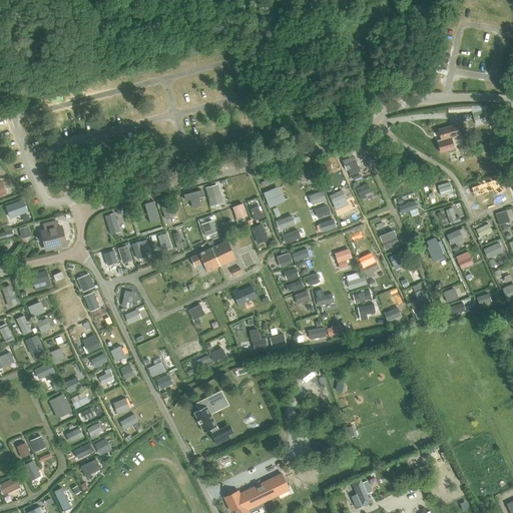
[(488,108),(472,113),(474,120),(475,125),(483,122),(482,117),(490,115),(488,108)]
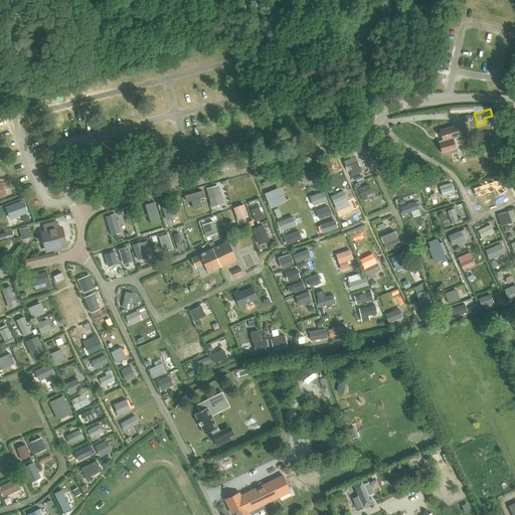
[(453,138),(468,133),(465,124),(442,131),(446,141),(439,143),(442,153),(456,148),(453,138)]
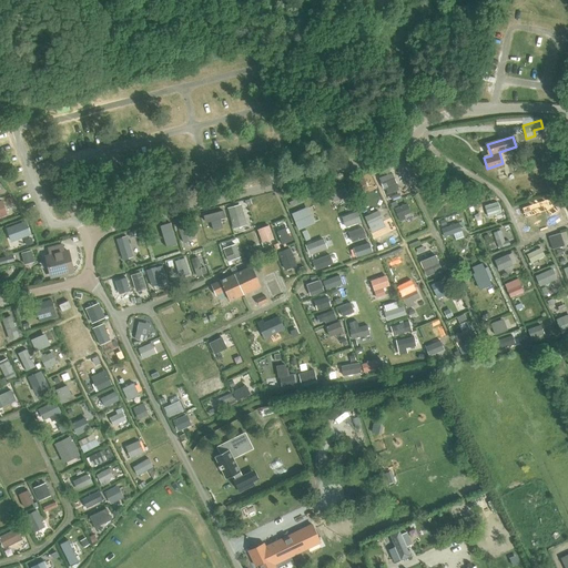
[(369,173),(363,175),(368,188),(375,185),(369,173)]
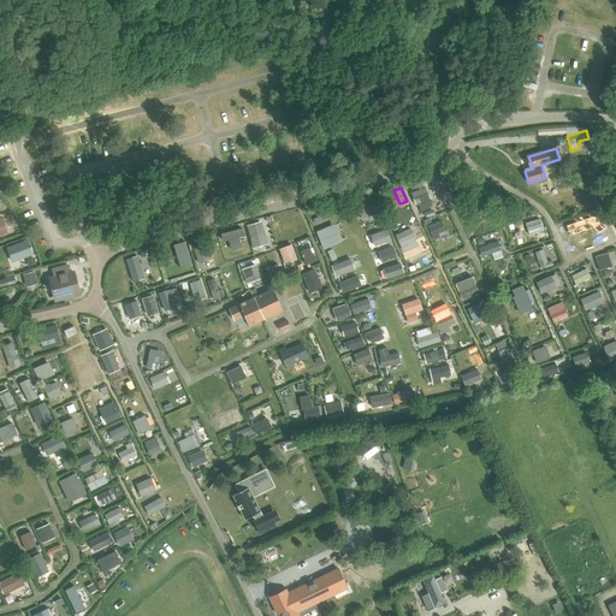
[(416,205),(430,199),(425,188),(412,193),(416,205)]
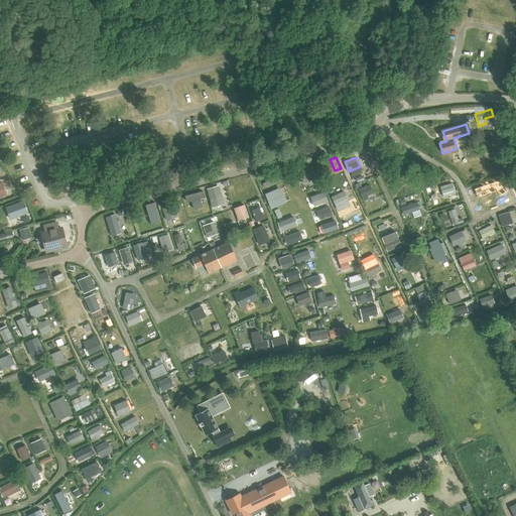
[(331,163),(315,168),(318,176),(334,171),(331,163)]
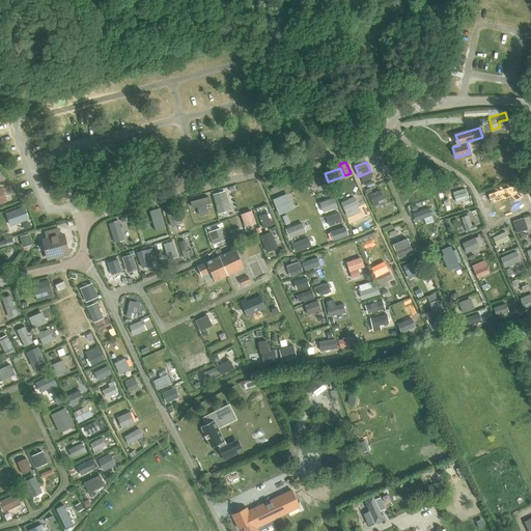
[(319,169),(306,174),(312,189),(326,184),(319,169)]
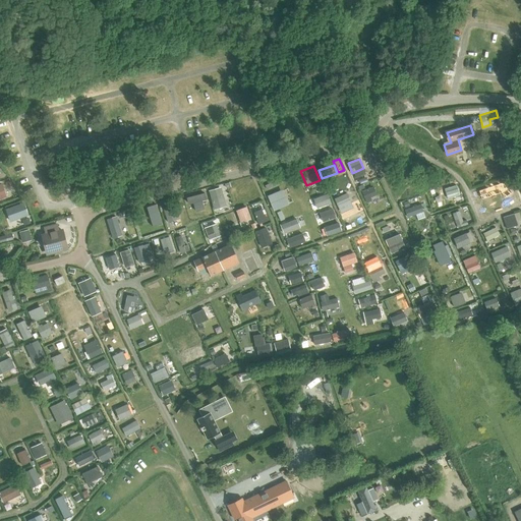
[(448,198),(459,195),(456,185),(445,189),(448,198)]
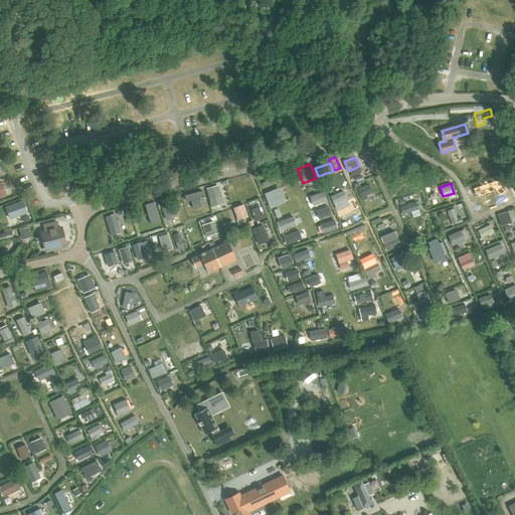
[(365,195),(371,193),(368,185),(358,190),(362,200),(367,198),(365,195)]
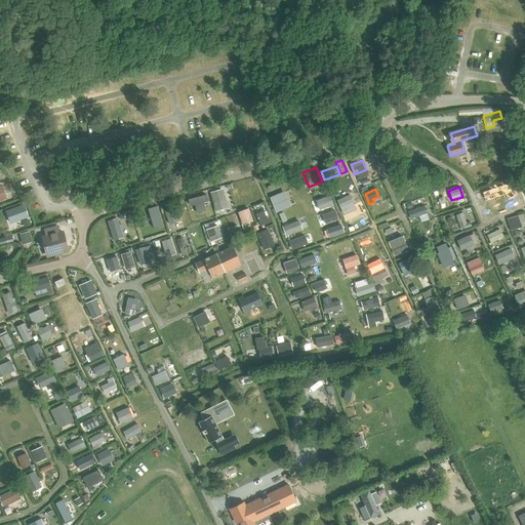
[(216,210),(226,207),(220,191),(212,193),(216,210)]
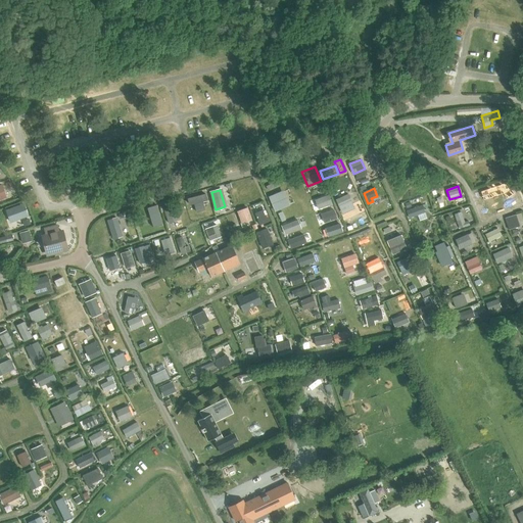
[(284,190),(269,196),(275,211),(290,205),(284,190)]
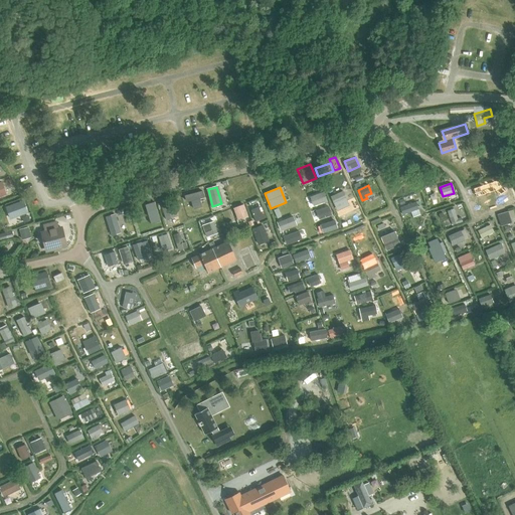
[(425,201),(436,198),(433,188),(422,191),(425,201)]
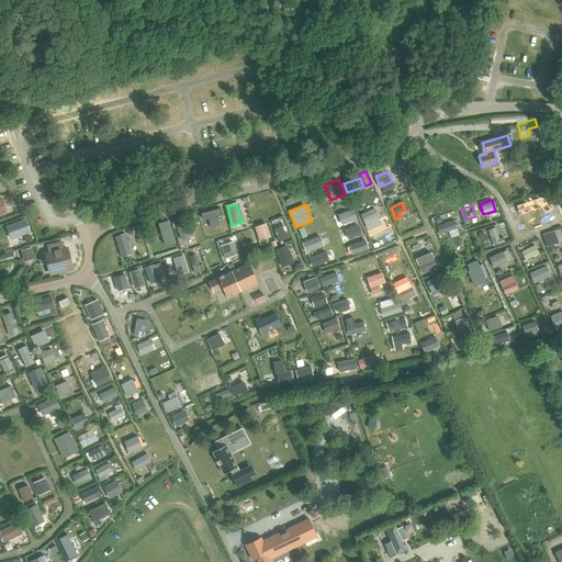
[(212,211),(218,229),(228,226),(222,208),(212,211)]
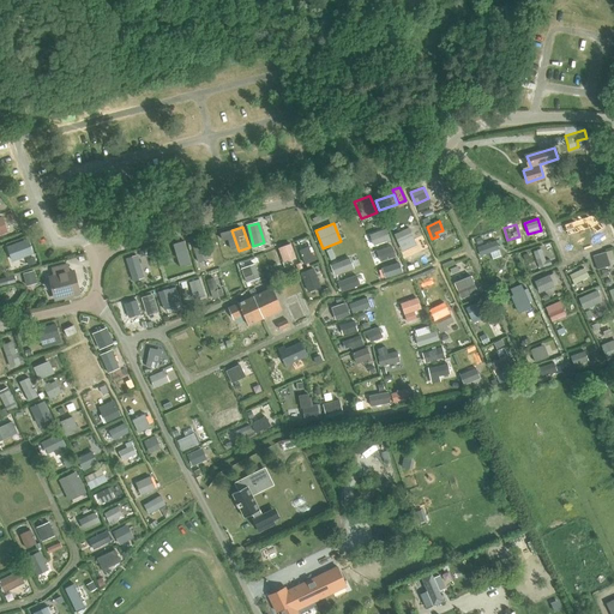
[(398,244),(413,238),(408,228),(393,235),(398,244)]
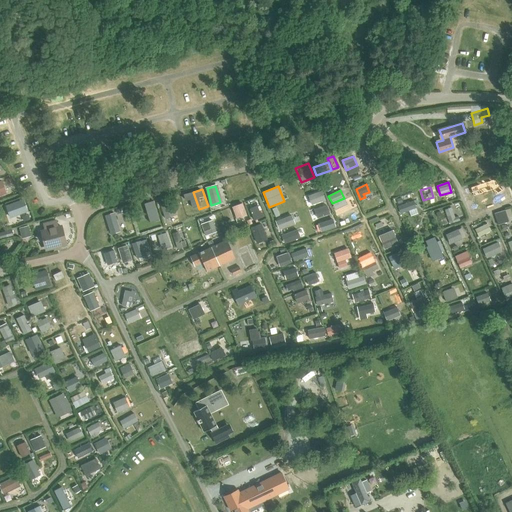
[(322,202),(325,201),(321,191),(308,196),(311,205),(322,201),(322,202)]
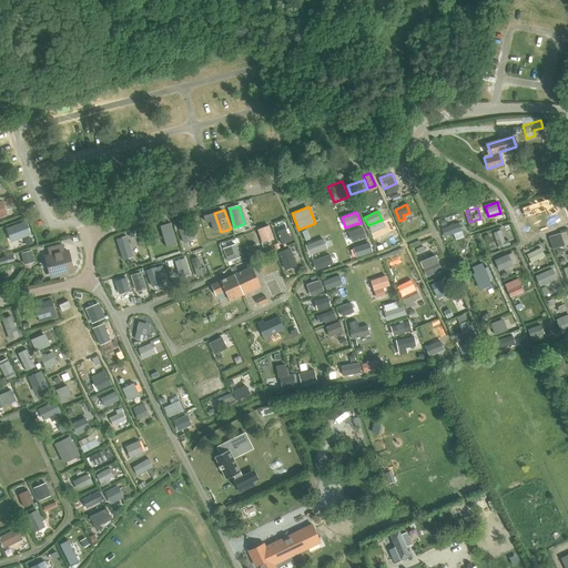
[(9,226),(13,241),(26,236),(21,223),(9,226)]
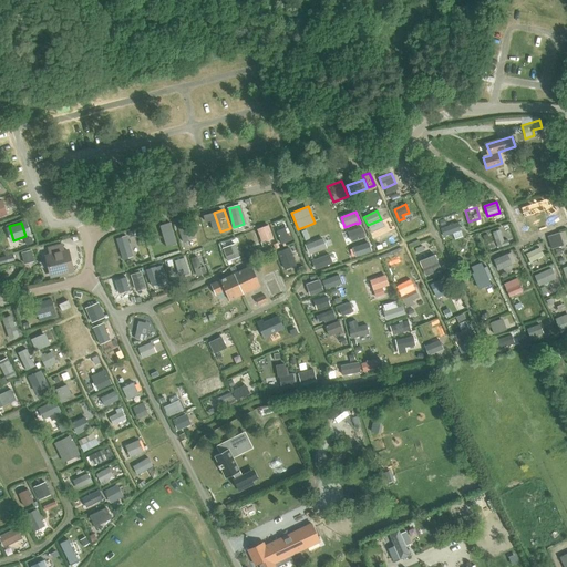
[(443,236),(460,230),(457,223),(441,229),(443,236)]
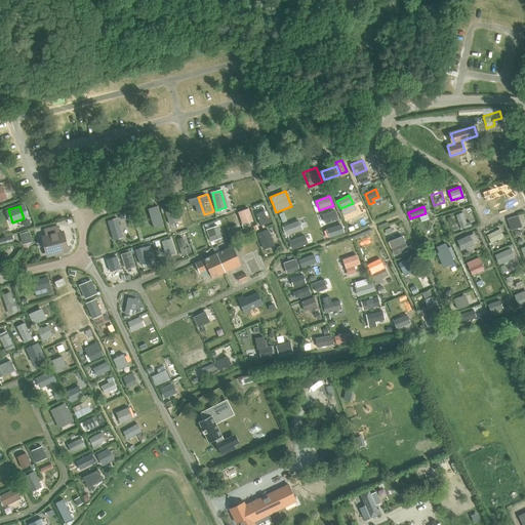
[(169,224),(179,220),(175,208),(168,211),(167,209),(165,210),(169,224)]
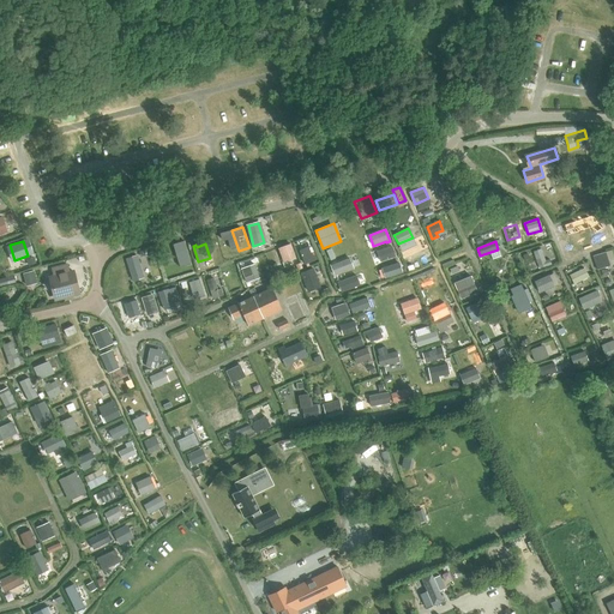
[(283,262),(295,258),(290,244),(278,248),(283,262)]
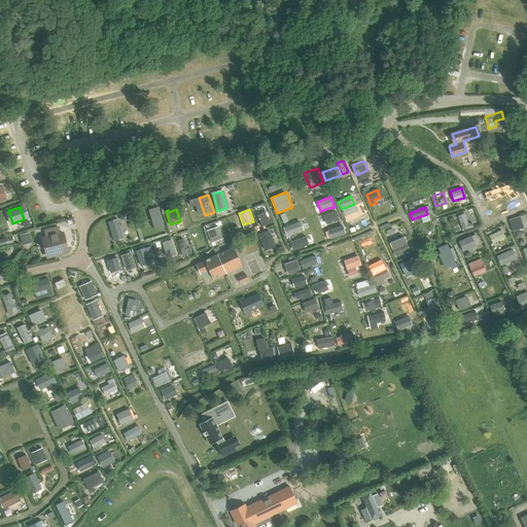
[(346,215),(351,227),(365,221),(359,209),(346,215)]
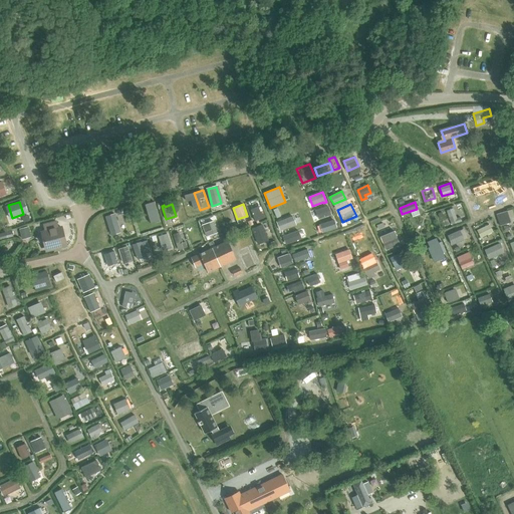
[(153,223),(160,221),(156,207),(149,209),(153,223)]
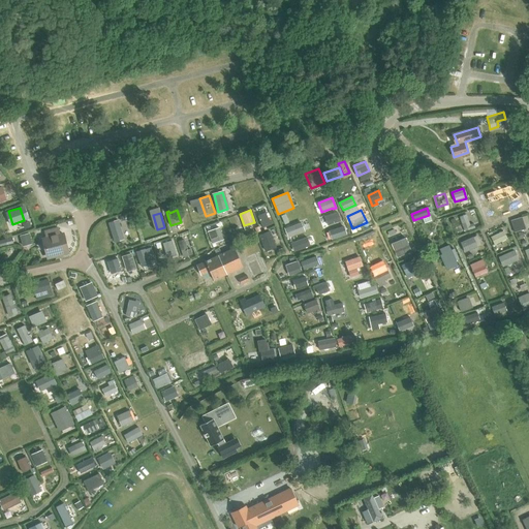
[(266,213),(257,216),(262,227),(272,223),(271,219),(268,220),(266,213)]
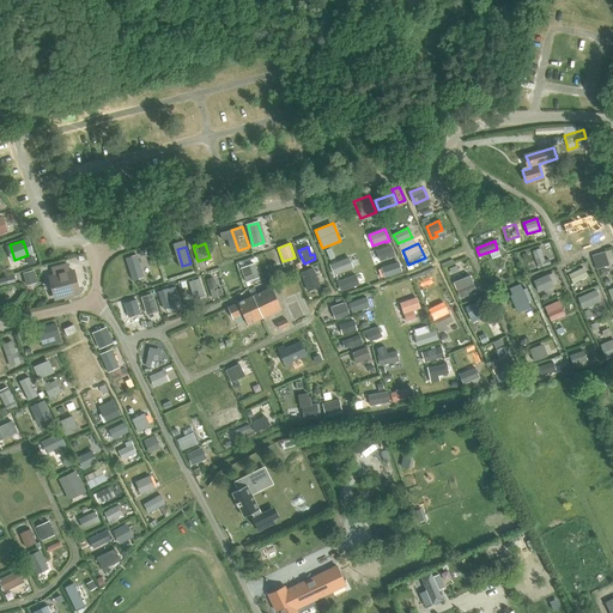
[(380,260),(394,256),(390,247),(376,252),(380,260)]
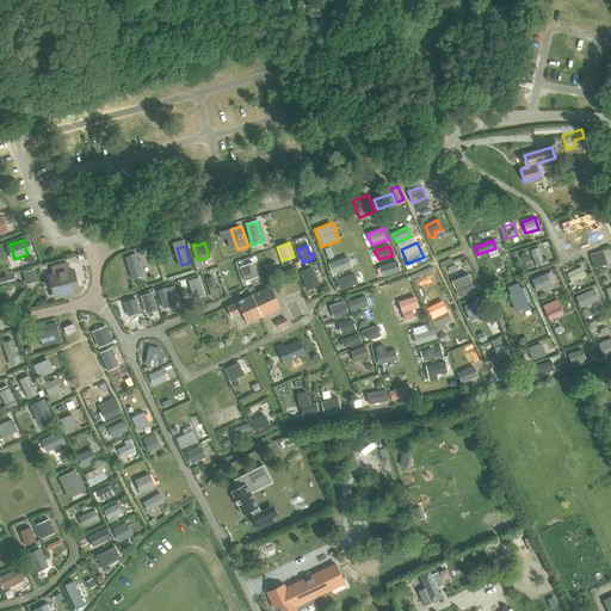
[(547,258),(542,260),(538,248),(531,251),(536,267),(549,263),(547,258)]
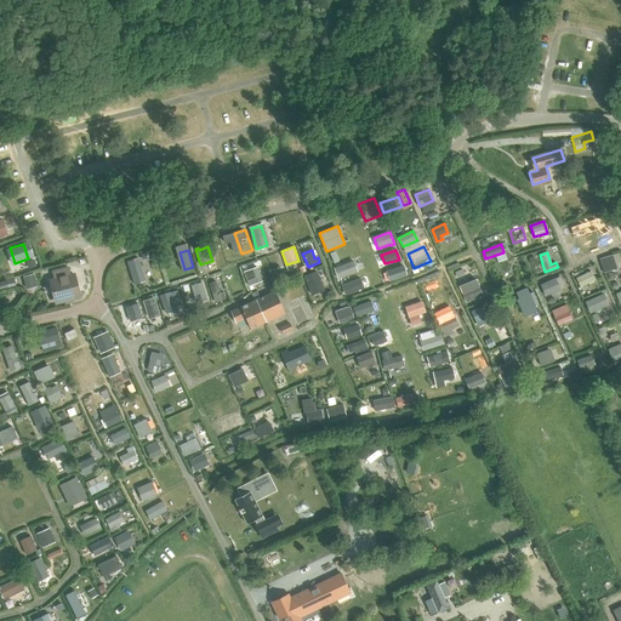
[(604,273),(616,269),(613,255),(599,258),(604,273)]
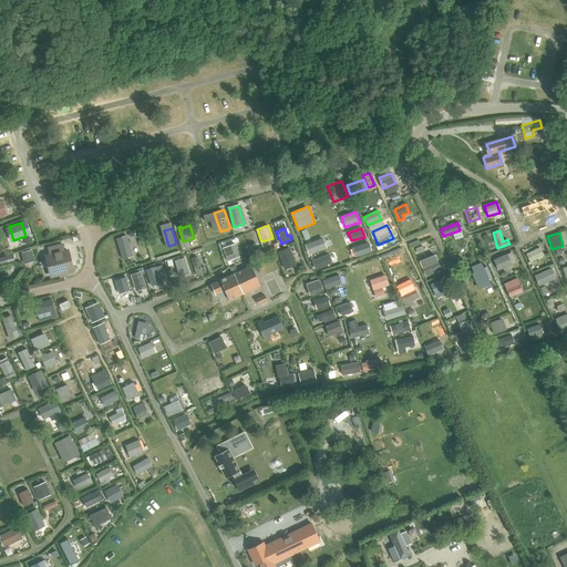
[(126,236),(116,239),(122,258),(130,256),(126,247),(130,246),(126,236)]
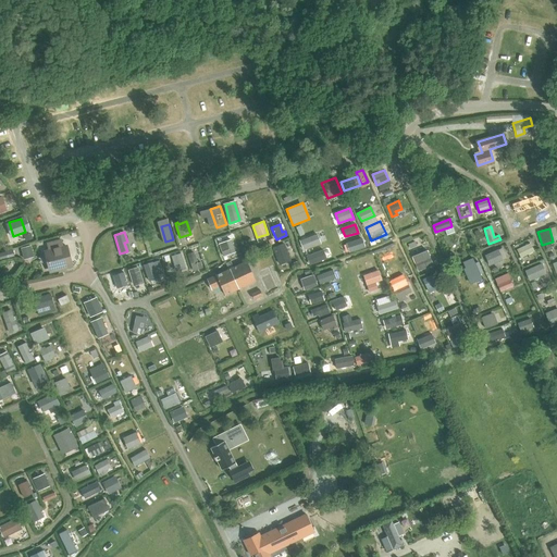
[(304,249),(320,243),(317,234),(300,240),(304,249)]
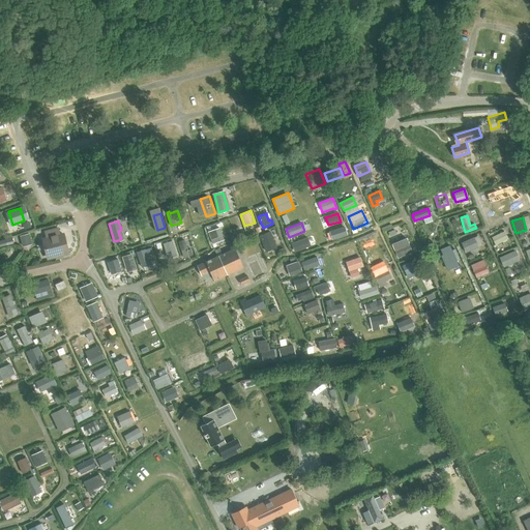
[(60,233),(58,227),(43,231),(46,237),(41,238),(47,260),(55,258),(56,260),(64,258),(63,256),(69,255),(64,232),(60,233)]
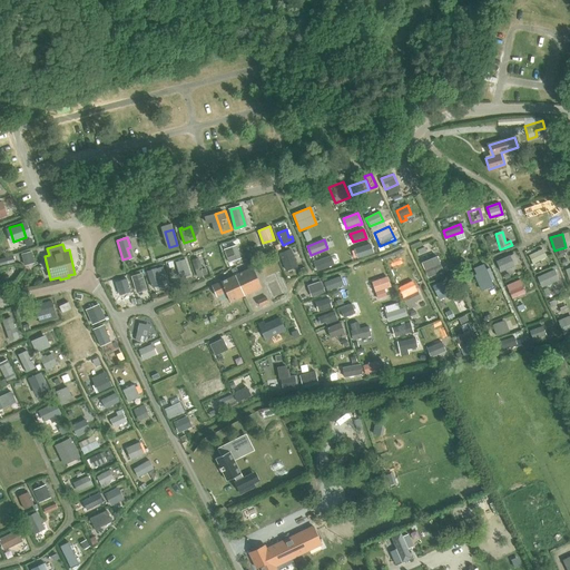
[(111,266),(119,263),(112,244),(105,246),(111,266)]
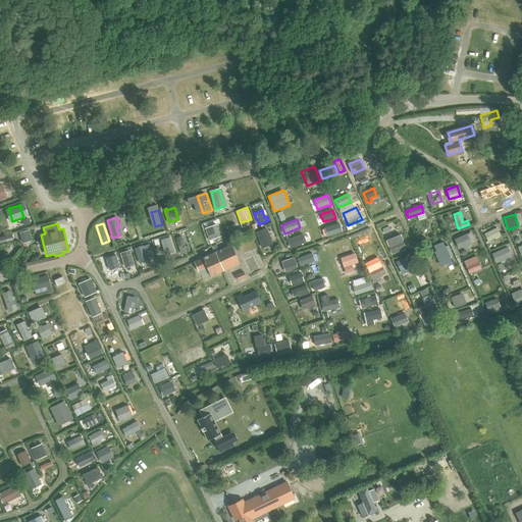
[(342,231),(338,223),(325,227),(327,237),(342,231)]
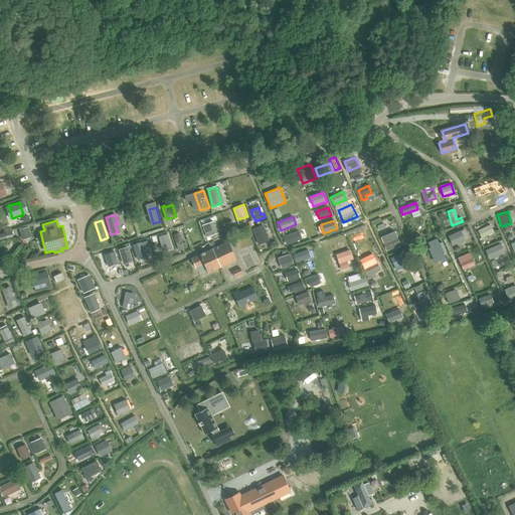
[(206,224),(202,225),(204,232),(206,236),(217,232),(213,221),(206,224)]
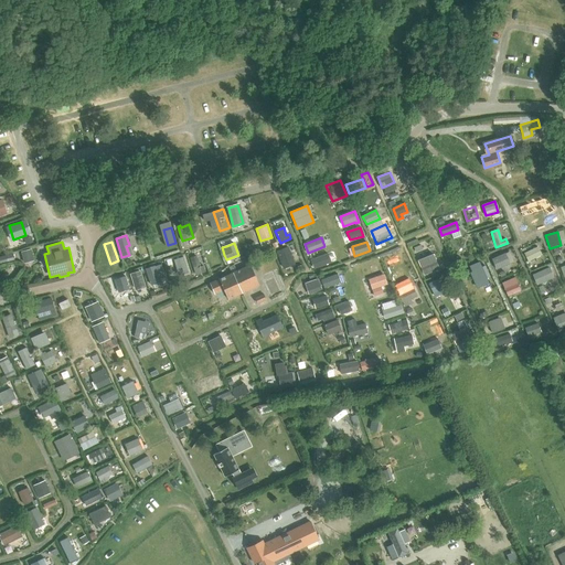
[(31,247),(21,251),(24,262),(34,259),(31,247)]
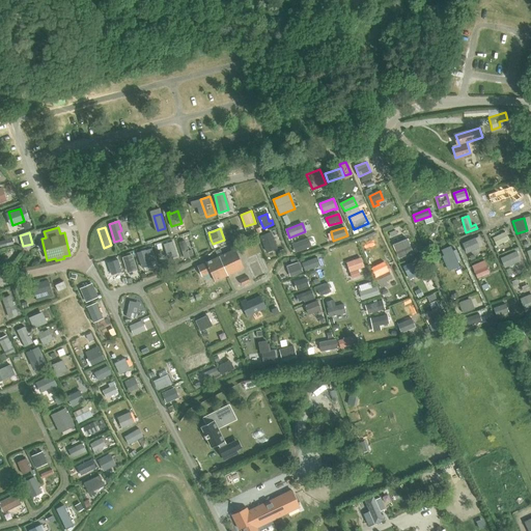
[(271,232),(260,236),(267,252),(276,248),(271,232)]
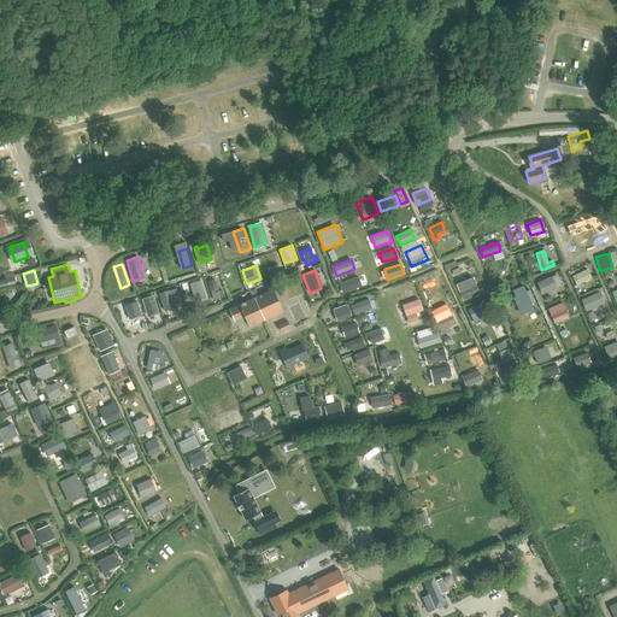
[(576,285),(591,278),(587,270),(573,276),(576,285)]
